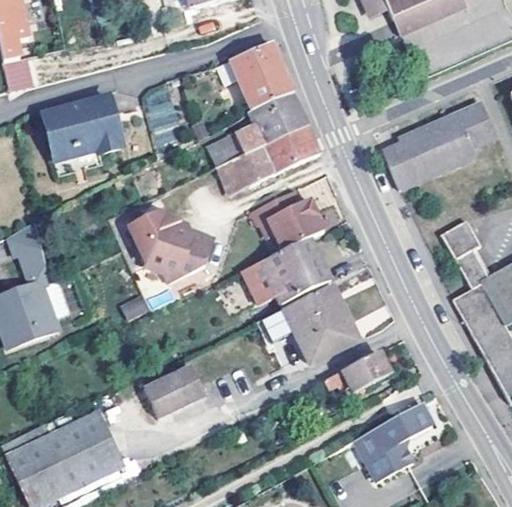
[(0,0),(0,52),(1,57),(19,53),(16,38),(29,35),(20,0),(0,0)]
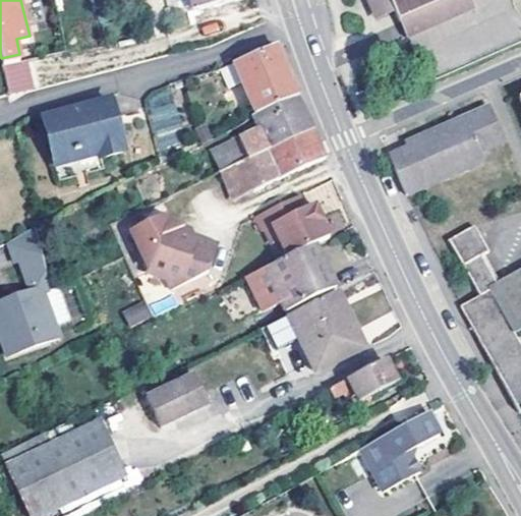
[(192,0),(195,10),(235,0),(192,0)]
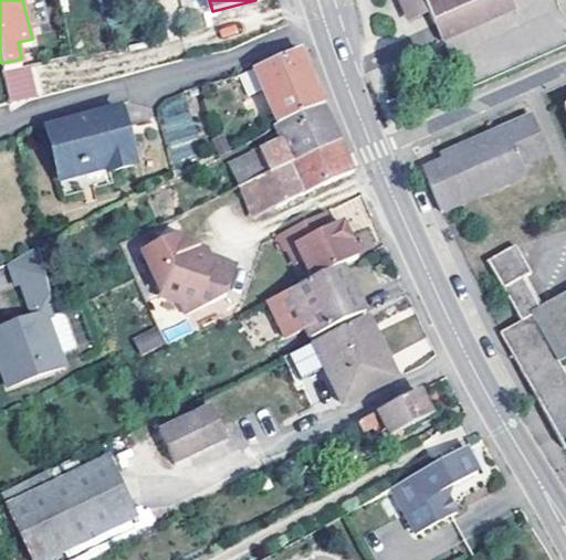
[(401,0),(409,18),(429,9),(425,0),(401,0)]
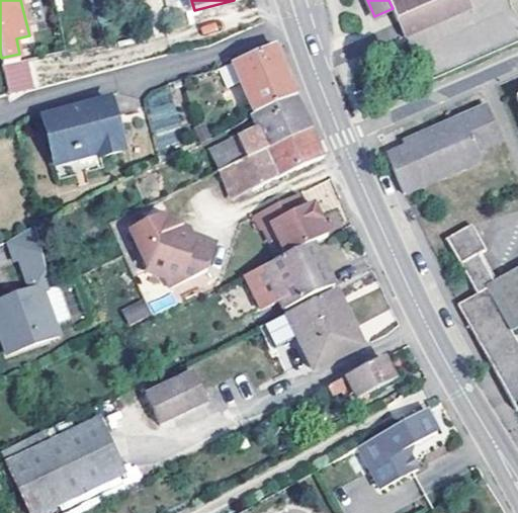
[(389,0),(393,8),(398,21),(401,19),(400,17),(417,10),(412,0),(389,0)]
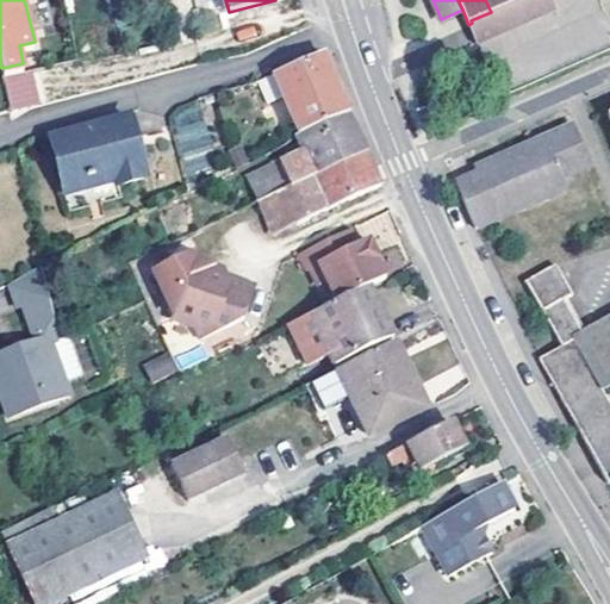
[(468,25),(479,48),(555,16),(548,0),(485,0),(491,12),(471,20),(472,23),(468,25)]
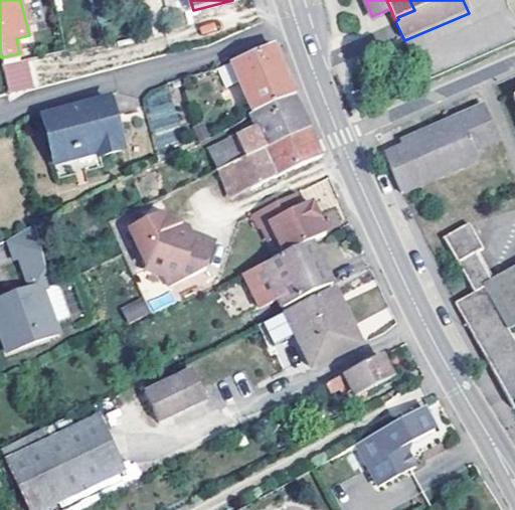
[(274,42),(233,59),(254,109),(295,92),(284,67),(274,42)]
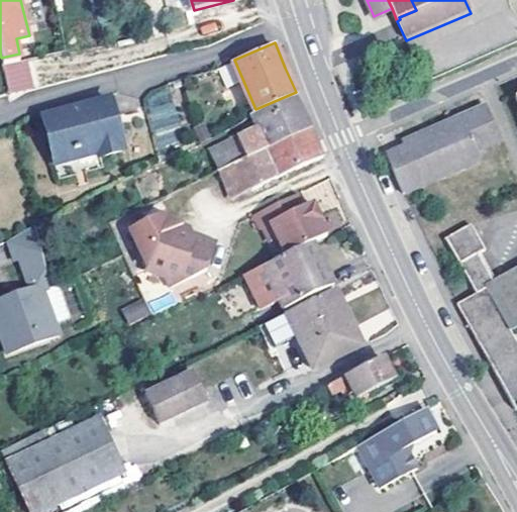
[(159,144),(182,137),(166,85),(142,92),(159,144)]
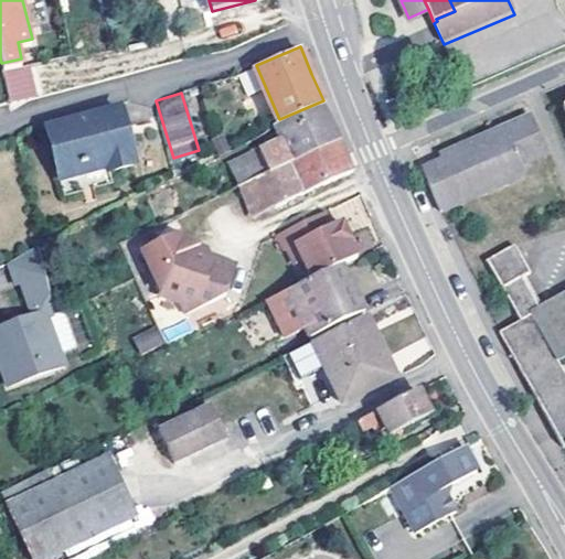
[(328,111),(326,106),(277,127),(284,141),(260,153),(267,170),(339,138),(328,111)]
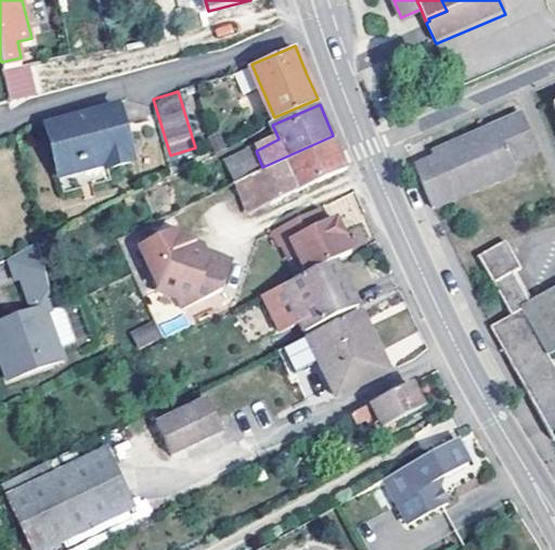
[(123,110),(52,125),(63,171),(112,160),(114,169),(136,163),(126,125),(123,110)]
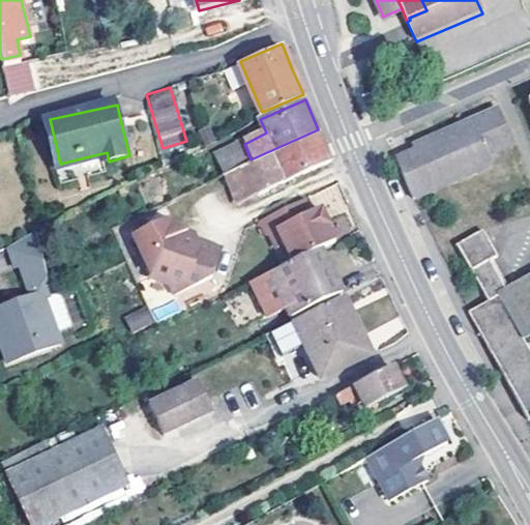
[(395,156),(414,198),(490,165),(484,153),(512,141),(497,107),(413,144),(414,148),(395,156)]
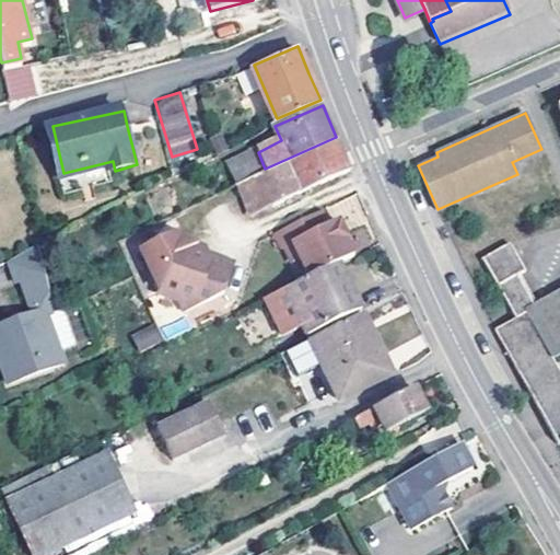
[(265,169),(255,173),(267,198),(263,200),(266,207),(350,169),(338,141),(336,137),(265,169)]
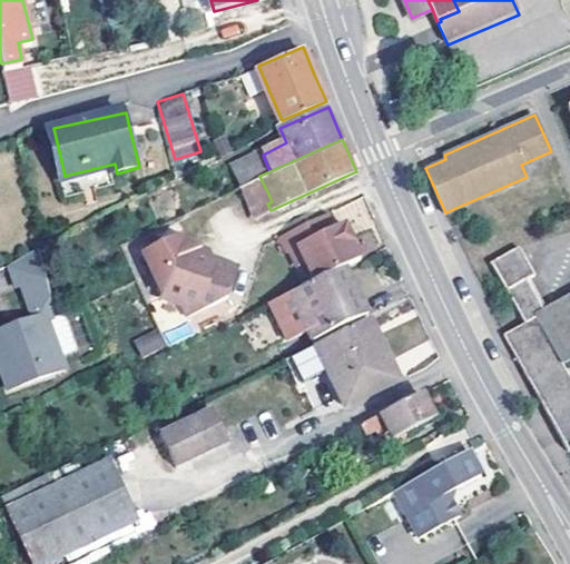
[(308,260),(316,277),(346,265),(362,257),(355,241),(356,241),(349,224),(347,224),(346,221),(337,225),(332,213),(284,233),(291,248),(304,243),(311,259),(308,260)]
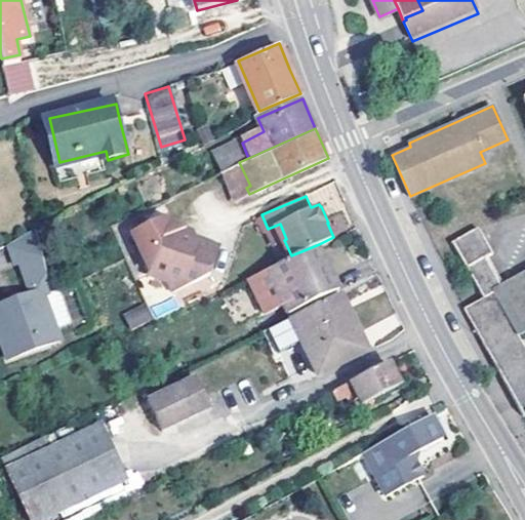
[(131,229),(148,268),(148,270),(165,277),(170,288),(207,273),(218,245),(204,239),(198,242),(196,237),(192,228),(168,218),(166,213),(131,229)]
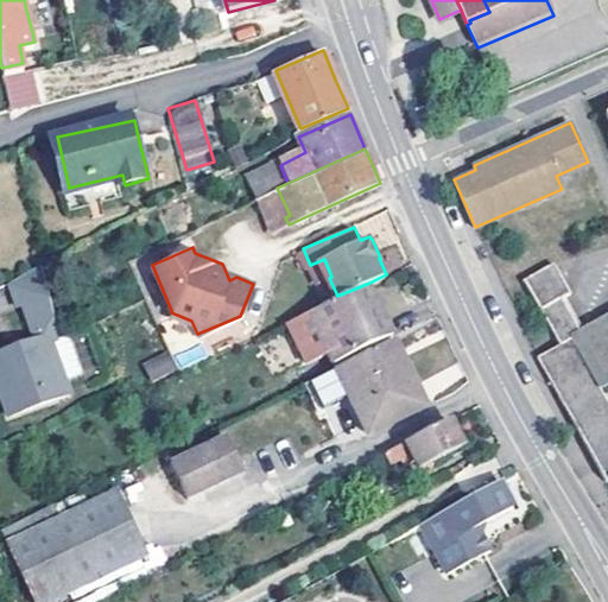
[(558,342),(536,355),(606,476),(607,475),(607,399),(601,386),(607,381),(607,314),(580,330),(562,296),(570,291),(553,261),(523,279),(558,342)]
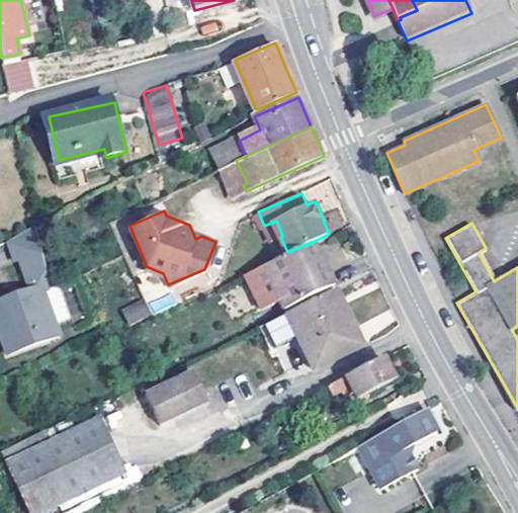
[(49,313),(63,309),(54,279),(47,282),(35,224),(8,238),(11,254),(16,252),(24,280),(12,284),(0,287),(0,343),(53,328),(49,313)]
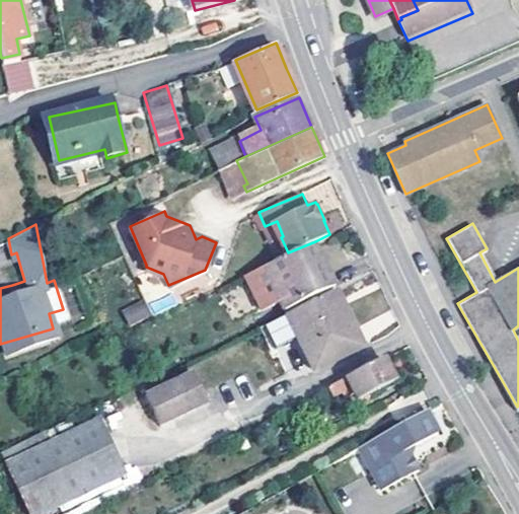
[(288,252),(264,263),(280,300),(284,308),(335,286),(315,241),(288,252)]
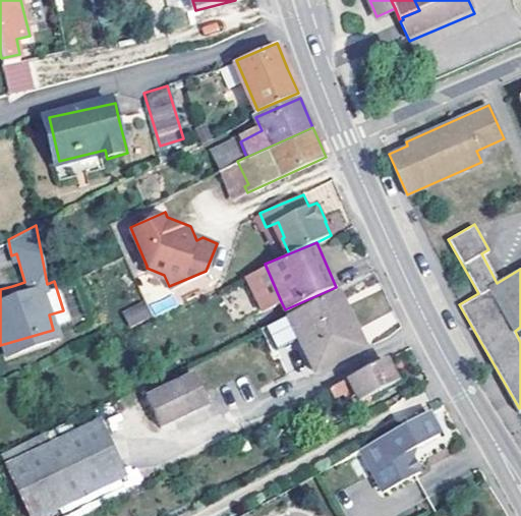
[(265,264),(246,272),(263,309),(281,301),(265,264)]
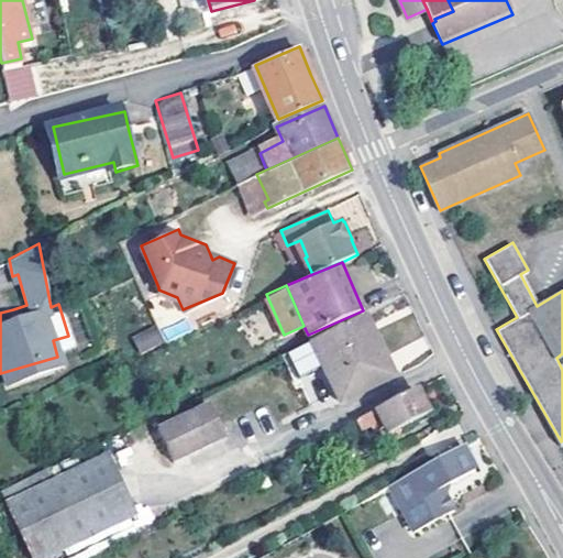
[(324,365),(340,401),(392,375),(374,338),(377,337),(366,315),(312,340),(324,365)]
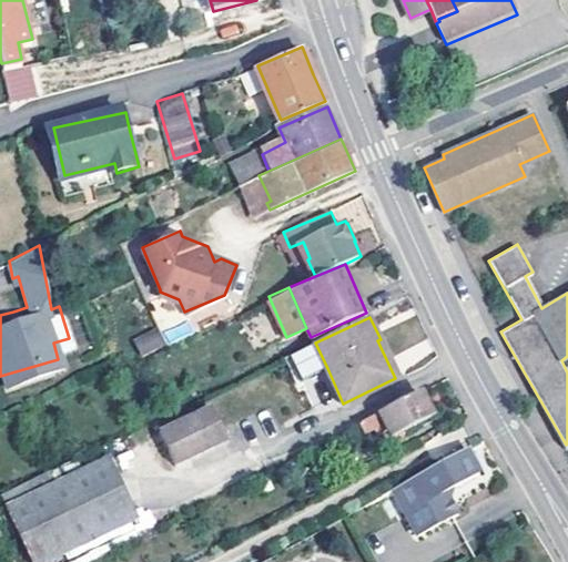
[(158,341),(151,326),(131,335),(138,349),(158,341)]
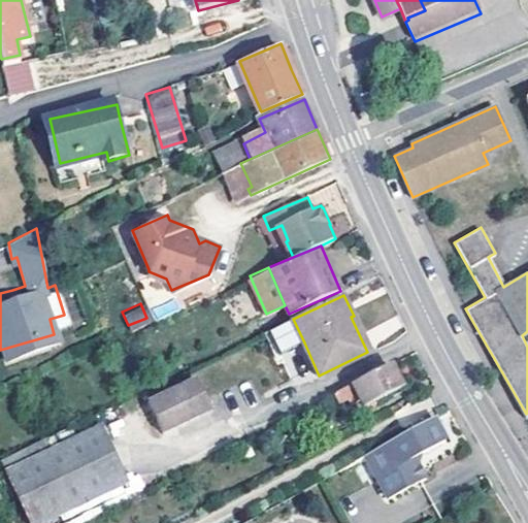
[(304,342),(293,319),(264,332),(268,342),(274,339),(281,354),(304,342)]
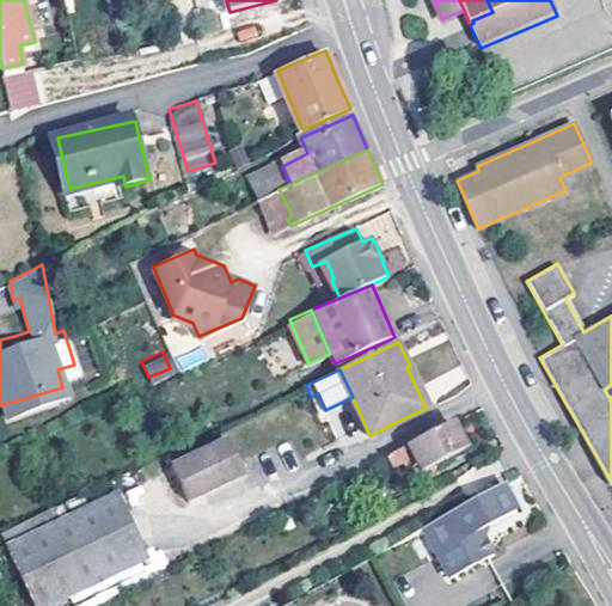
[(452,421),(386,454),(392,465),(402,460),(407,466),(418,460),(422,467),(465,446),(452,421)]
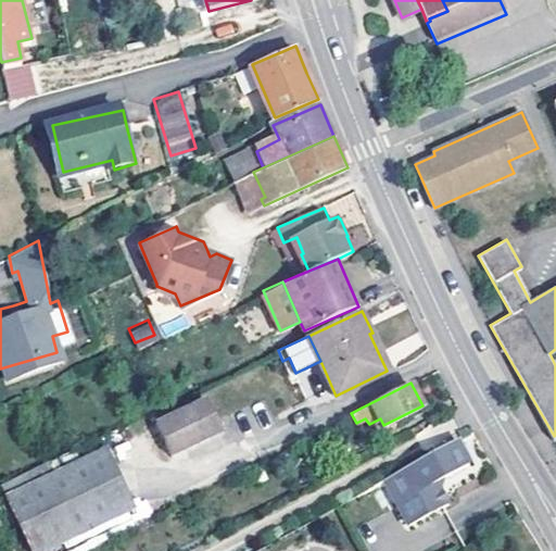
[(220,429),(207,398),(156,422),(168,452),(220,429)]
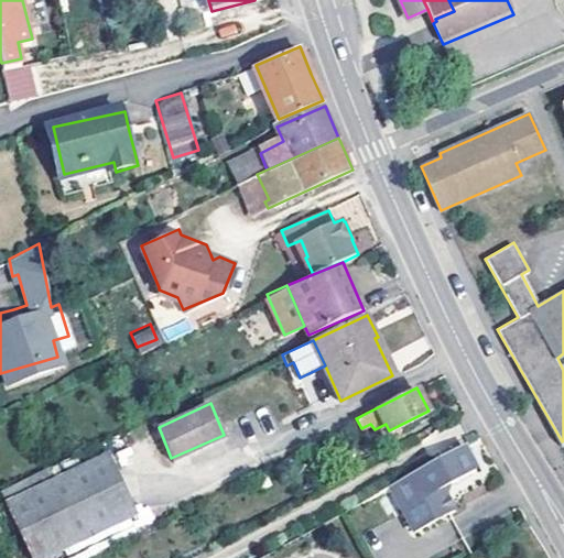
[(464,442),(393,481),(418,526),(456,505),(448,491),(449,481),(477,466),(464,442)]
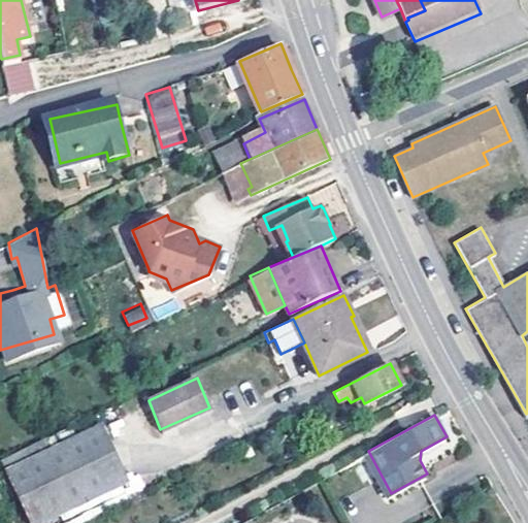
[(2,469),(27,522),(30,522),(123,480),(96,424),(2,469)]
